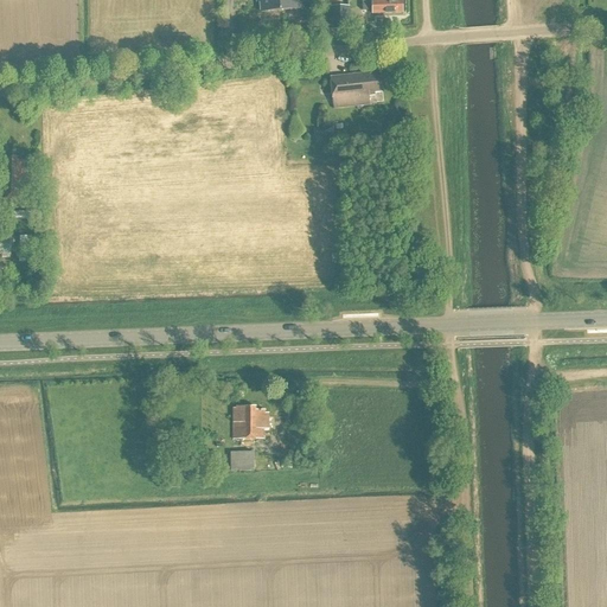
[(260,0),(262,13),(302,10),(301,0),(260,0)]
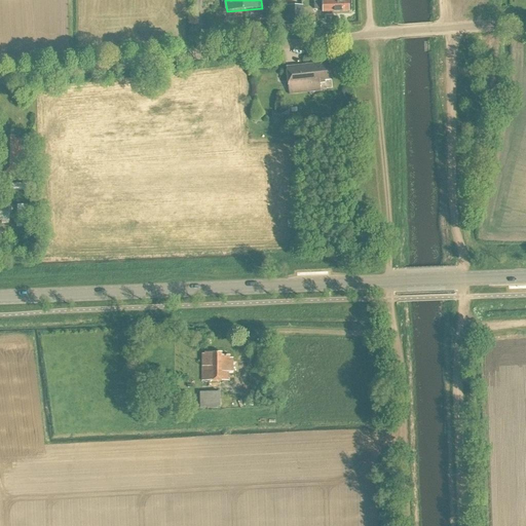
[(315,10),(323,10),(323,12),(349,12),(349,0),(335,1),(334,0),(324,0),(324,1),(314,1),(315,10)]
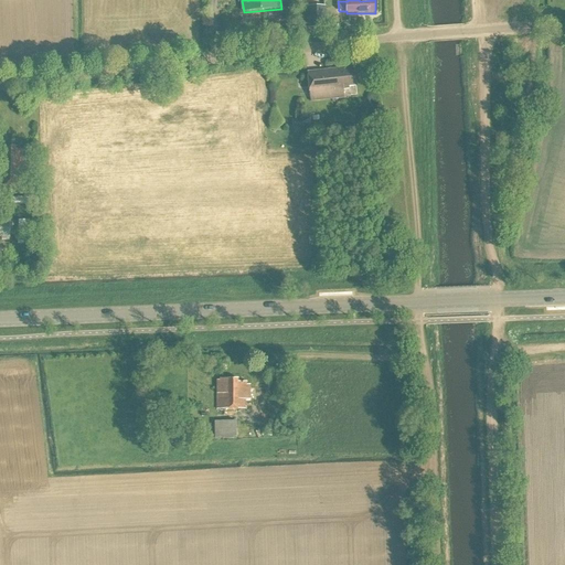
[(317,8),(308,8),(309,24),(326,24),(324,7),(317,8)]
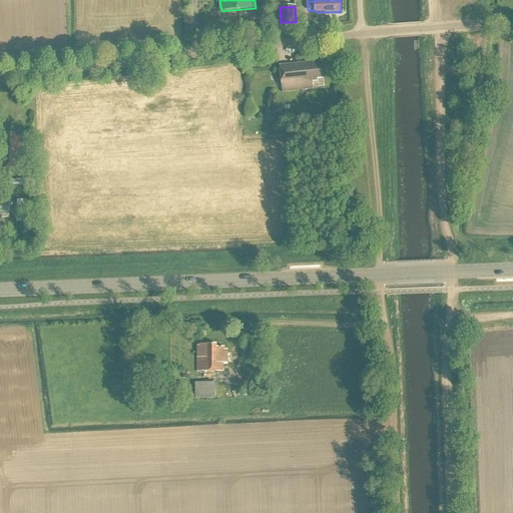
[(316,80),(323,79),(322,64),(311,65),(311,63),(279,66),(282,93),(312,89),(311,83),(317,82),(316,80)]
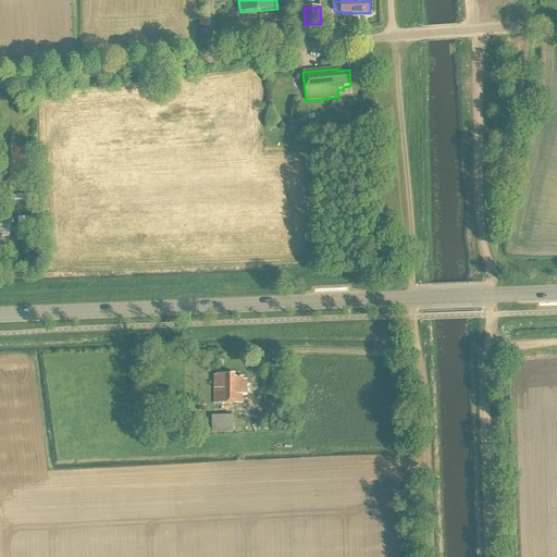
[(0,181),(22,183),(23,148),(15,148),(15,145),(5,145),(4,148),(0,147),(0,181)]
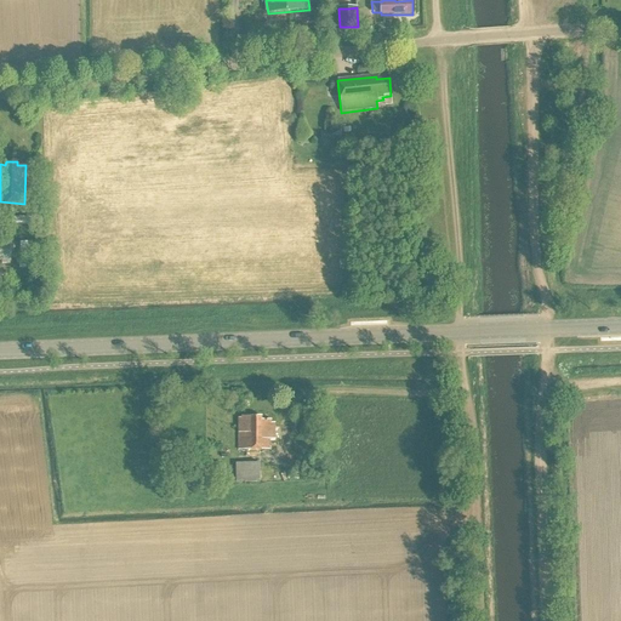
[(11,243),(0,241),(0,261),(0,262),(0,268),(11,268),(11,243)]
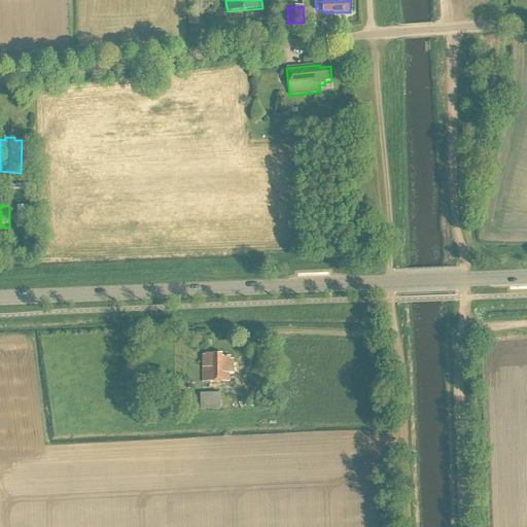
[(229,374),(233,374),(233,360),(229,360),(229,356),(221,356),(221,352),(205,353),(205,355),(202,355),(202,382),(229,381),(229,374)]
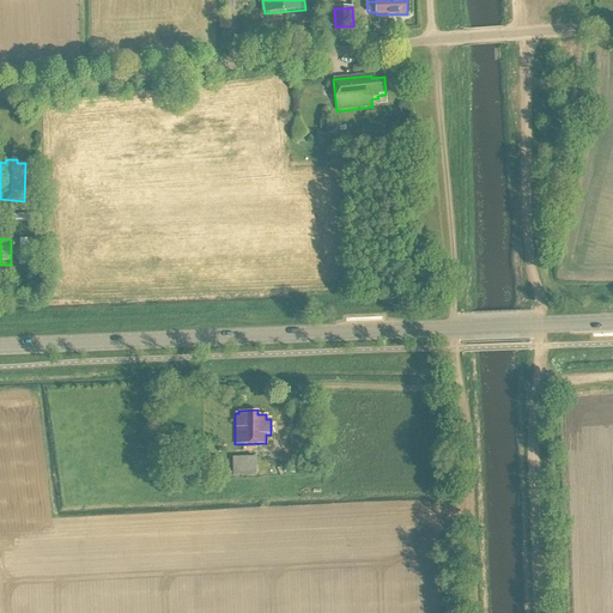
[(256,457),(235,457),(235,475),(258,475),(256,457)]
